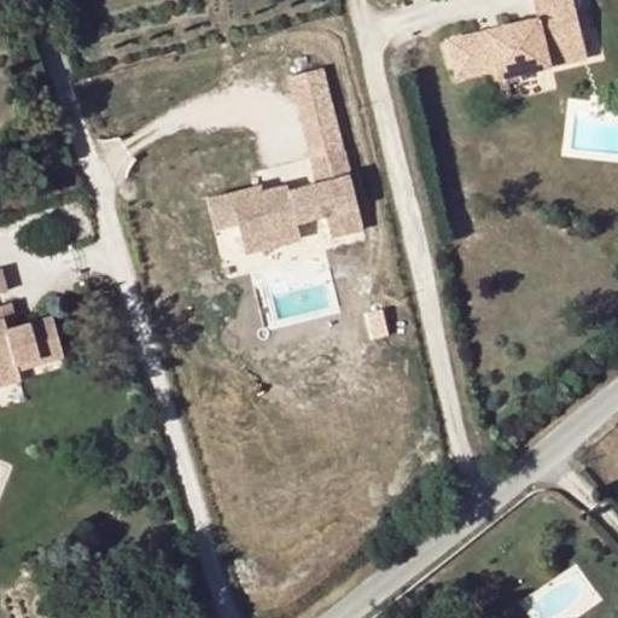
[(459,80),(497,71),(500,82),(575,64),(569,38),(584,34),(577,0),(535,0),(540,19),(450,40),(459,80)]
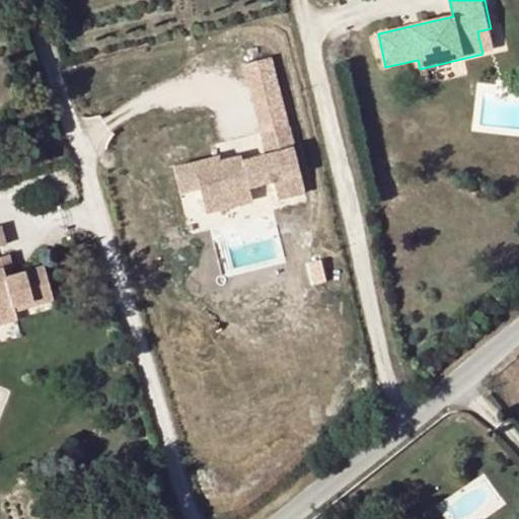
[(491,28),(477,31),(483,54),(496,51),(491,28)]
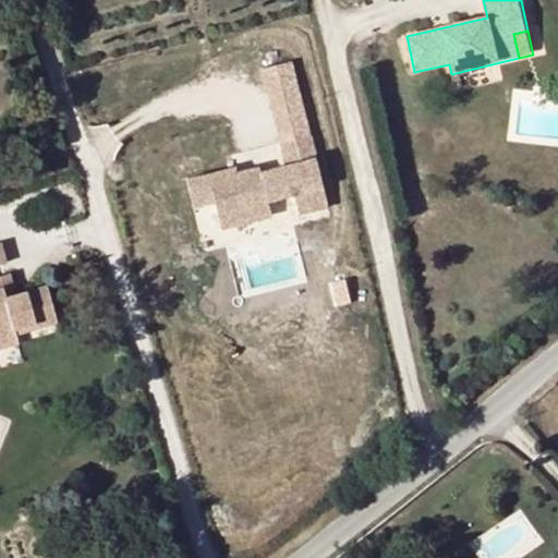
[(225,233),(330,208),(295,59),(263,67),(284,157),(189,179),(195,207),(217,202),(225,233)]
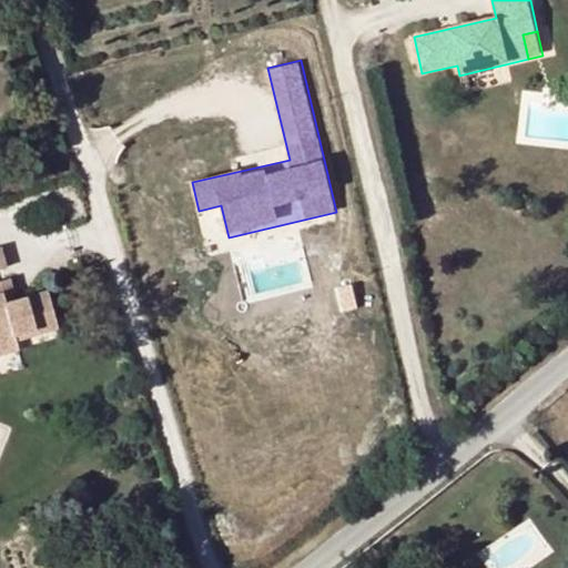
[(210,254),(227,250),(224,235),(225,235),(220,209),(201,213),(210,254)]
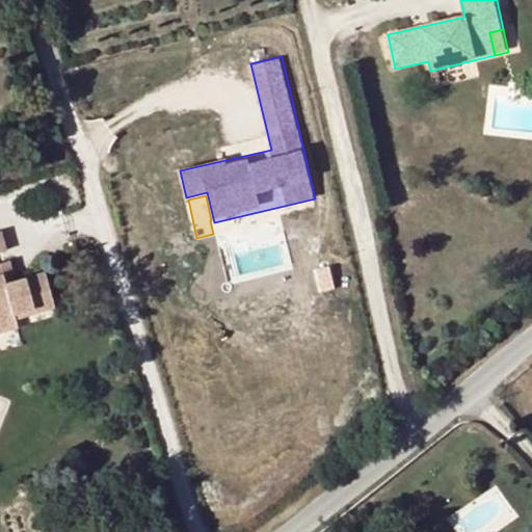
[(0,261),(7,282),(17,280),(9,258),(0,261)]
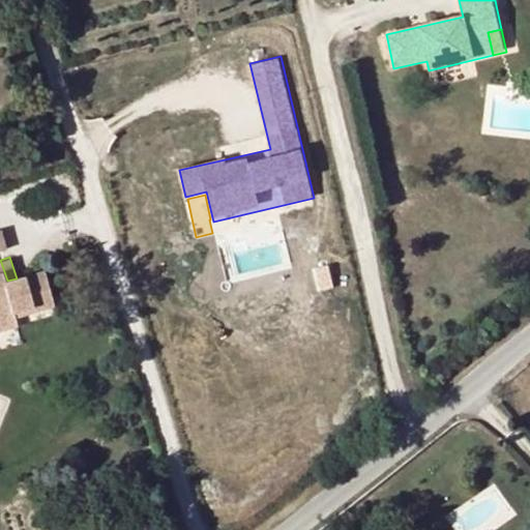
[(45,271),(17,278),(7,281),(0,260),(0,259),(0,318),(15,314),(53,303),(45,271)]
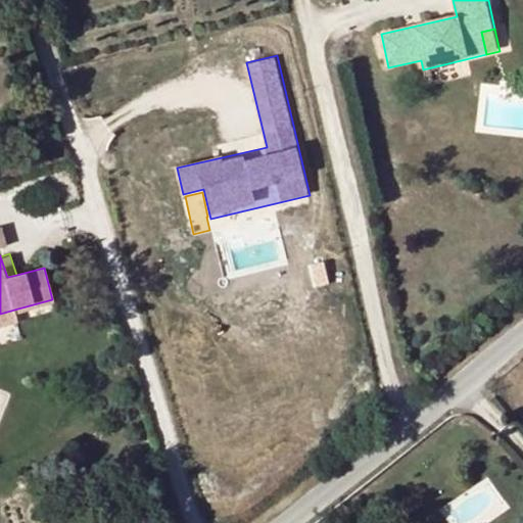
[(0,314),(0,322),(17,318),(14,310),(0,314)]
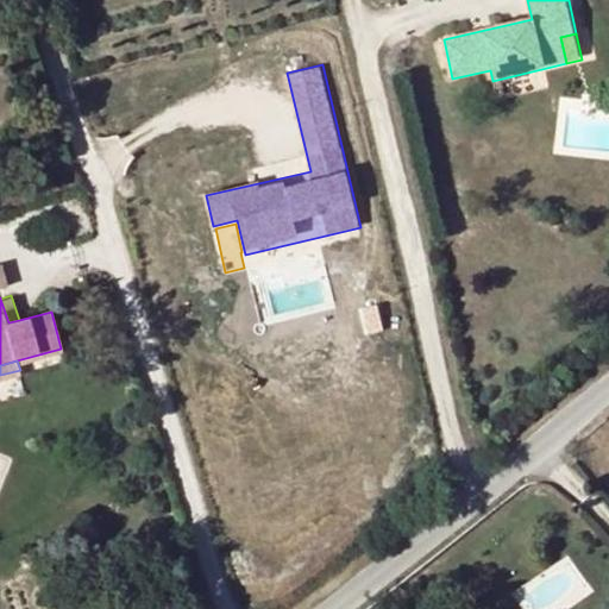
All buildings are outlined.
